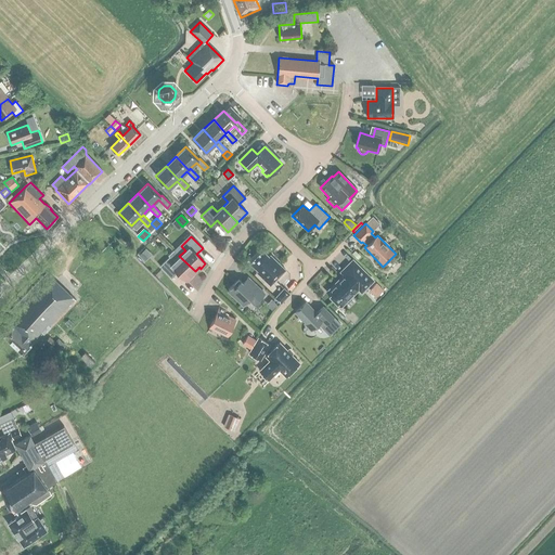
[(139,256),(145,261),(152,255),(146,249),(139,256)]
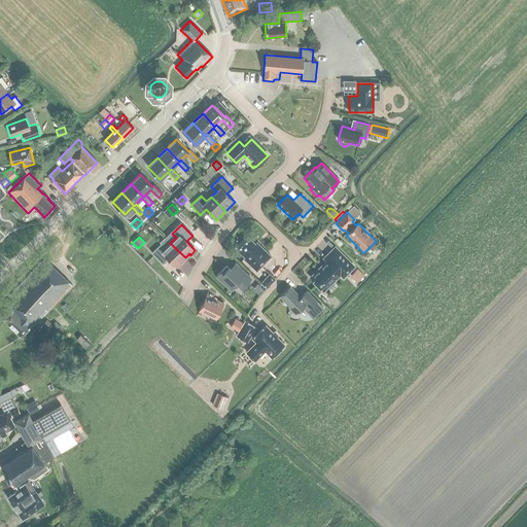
[(185,257),(170,243),(166,238),(160,243),(161,244),(151,253),(163,265),(169,258),(177,268),(182,264),(181,261),(185,257)]
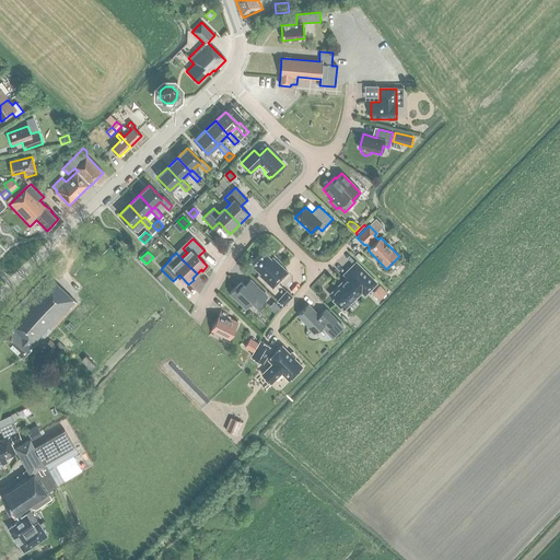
[(265,253),(252,266),(260,273),(259,276),(272,289),(288,272),(275,259),(272,261),(265,253)]
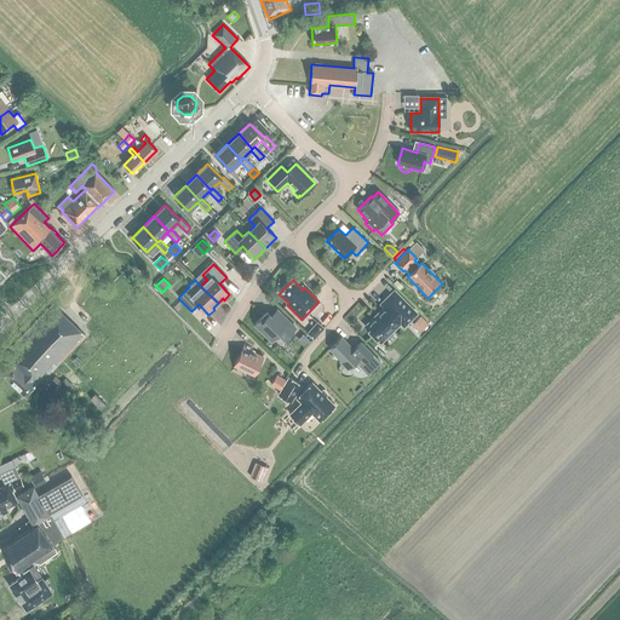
[(385,308),(366,327),(380,342),(400,322),(403,326),(415,314),(394,292),(382,304),(385,308)]
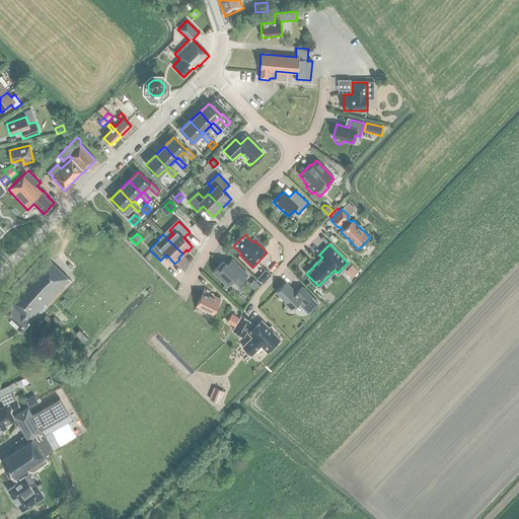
[(38,310),(41,313),(71,281),(44,255),(9,292),(11,294),(6,300),(12,305),(3,314),(20,331),(29,321),(27,320),(38,310)]
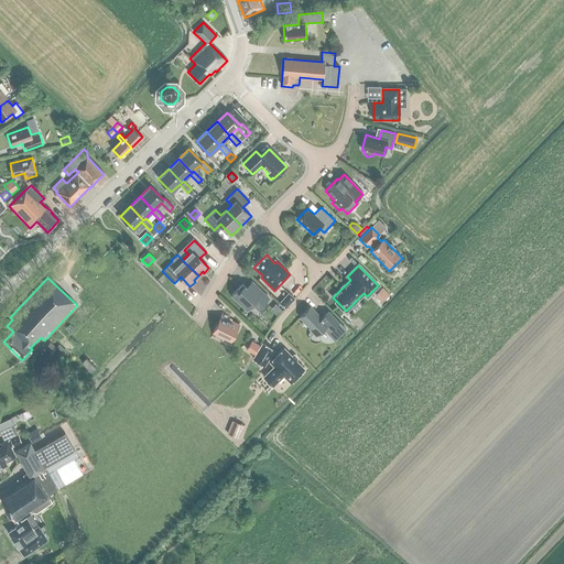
[(232,295),(230,297),(236,302),(237,300),(247,310),(252,304),(258,310),(269,299),(251,282),(246,288),(242,284),(231,295),(232,295)]
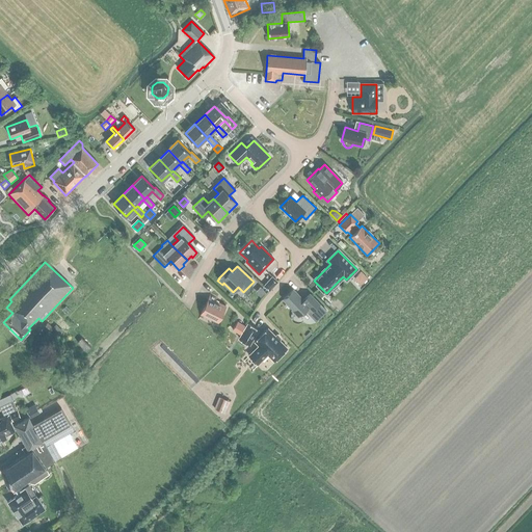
[(362,284),(369,277),(362,270),(355,276),(362,284)]
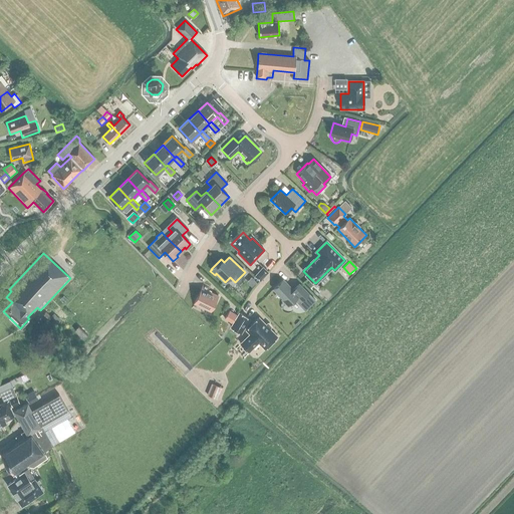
[(254,276),(261,282),(269,272),(263,266),(254,276)]
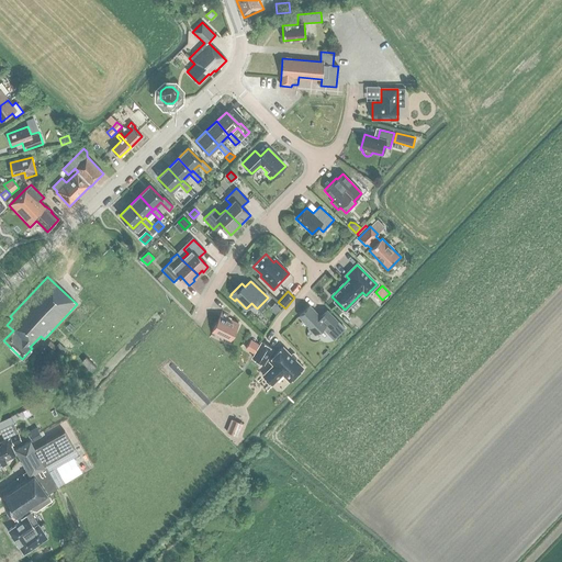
[(280,307),(274,302),(270,307),(276,313),(280,307)]
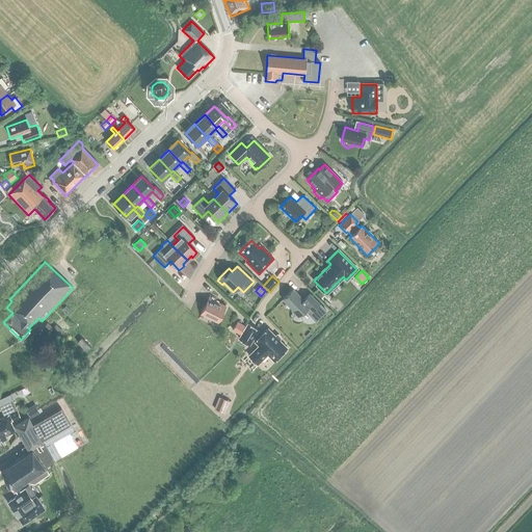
[(293,290),(283,299),(293,310),(292,311),(297,317),(307,309),(316,319),(325,311),(310,294),(303,300),(293,290)]
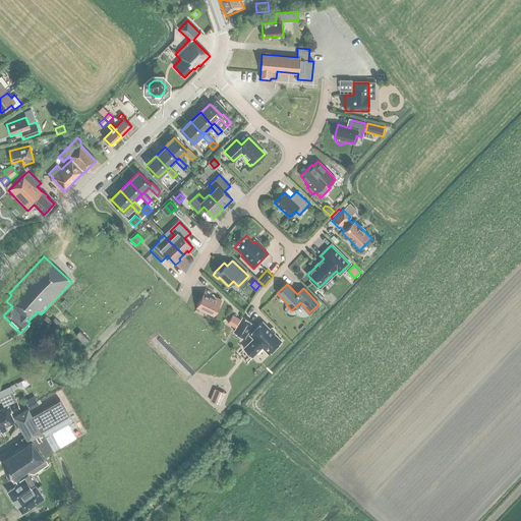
[(206,288),(196,307),(213,315),(221,300),(211,295),(213,291),(206,288)]
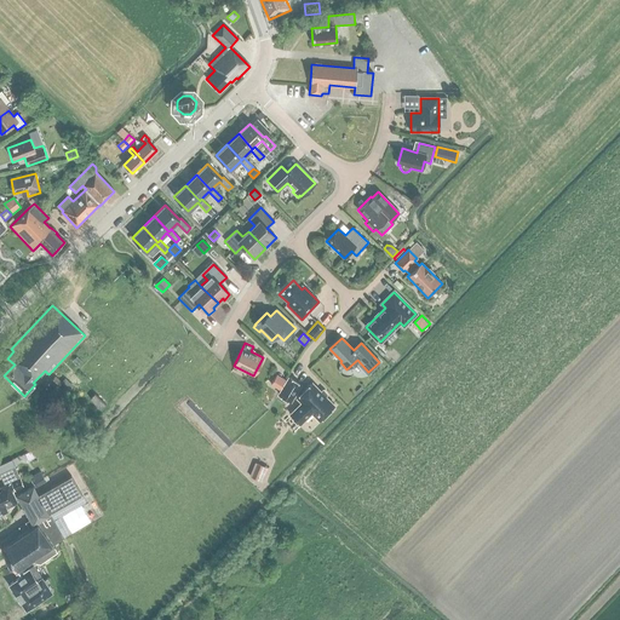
[(270,384),(280,389),(286,379),(276,374),(270,384)]
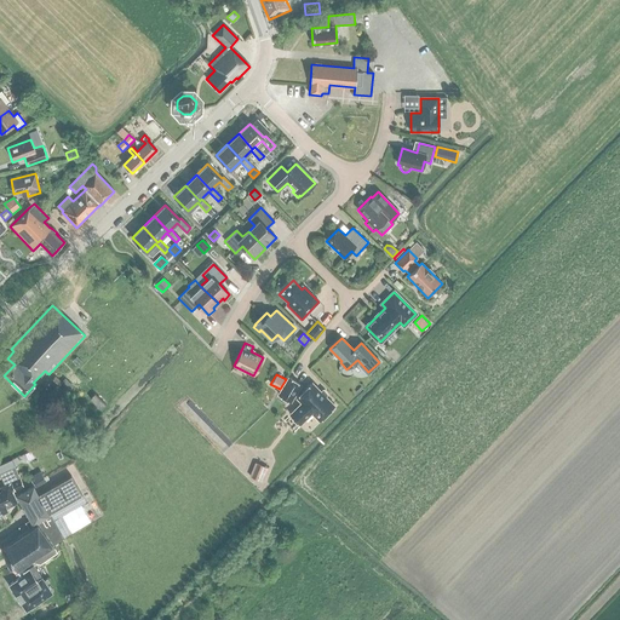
[(62,382),(55,377),(50,382),(56,386),(61,384),(69,391),(74,386),(64,378),(62,382)]
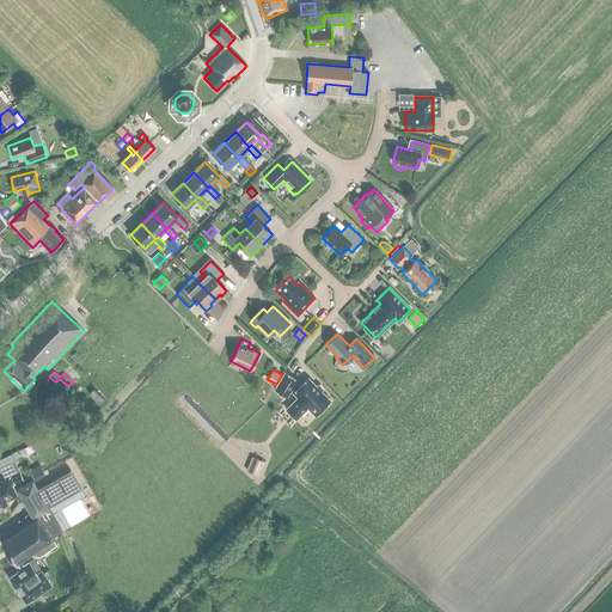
[(298,380),(285,372),(274,390),(287,398),(298,380)]
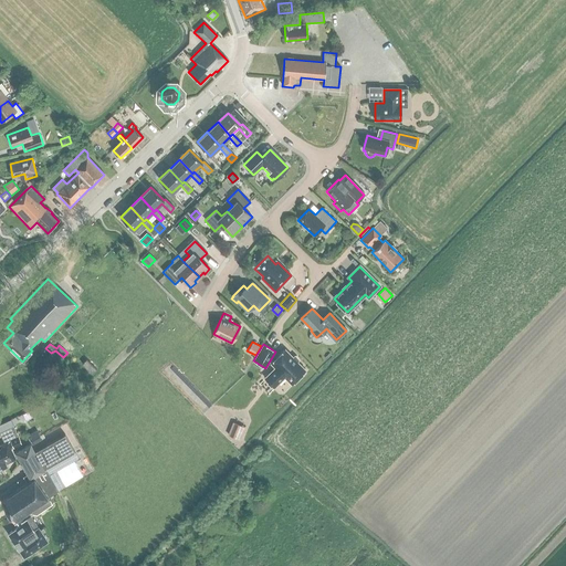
[(275,368),(269,375),(278,385),(284,377),(291,384),(305,370),(285,349),(271,364),(275,368)]
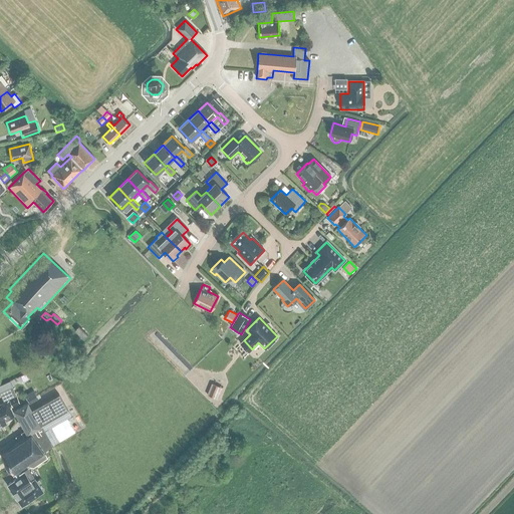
[(87,335),(78,327),(74,330),(83,339),(87,335)]
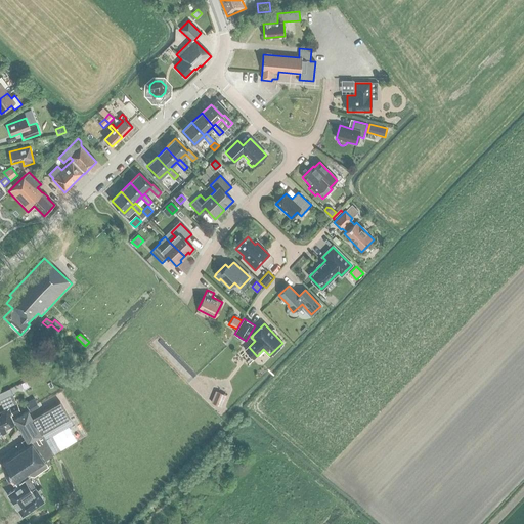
[(10,417),(20,411),(12,395),(0,400),(0,401),(4,411),(0,412),(0,435),(7,432),(5,429),(14,425),(10,417)]
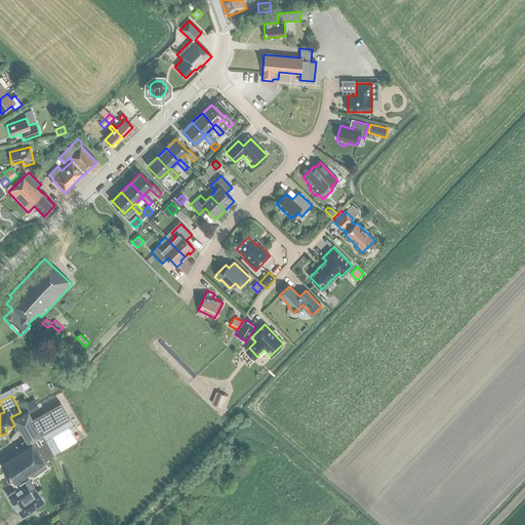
[(214,396),(212,404),(223,408),(226,401),(214,396)]
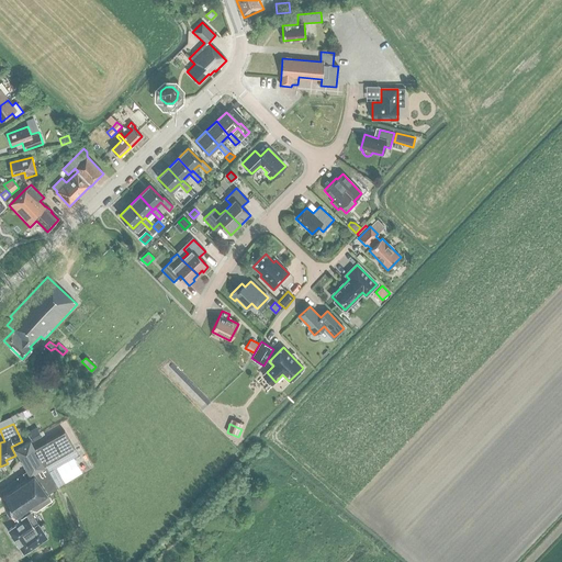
[(29,436),(32,441),(42,436),(38,430),(29,436)]
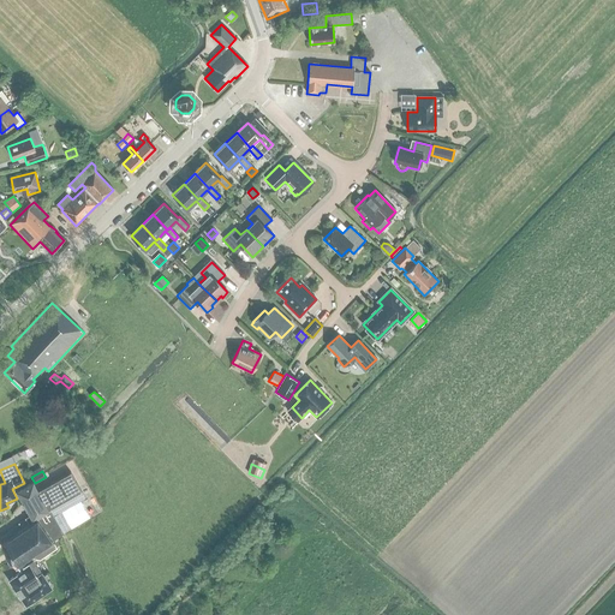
[(29,515),(47,508),(81,490),(71,473),(37,491),(33,483),(17,491),(29,515)]
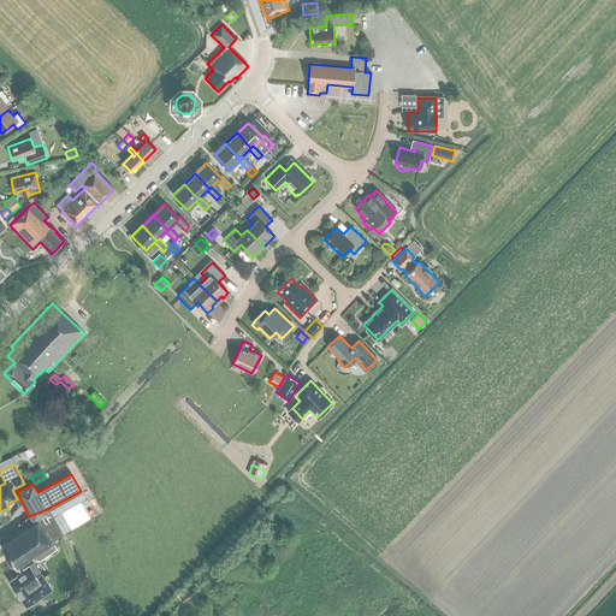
[(16,567),(17,567),(31,556),(36,552),(37,552),(43,548),(45,548),(51,543),(52,542),(63,534),(51,511),(49,511),(47,509),(29,516),(24,519),(28,527),(0,545),(16,567)]
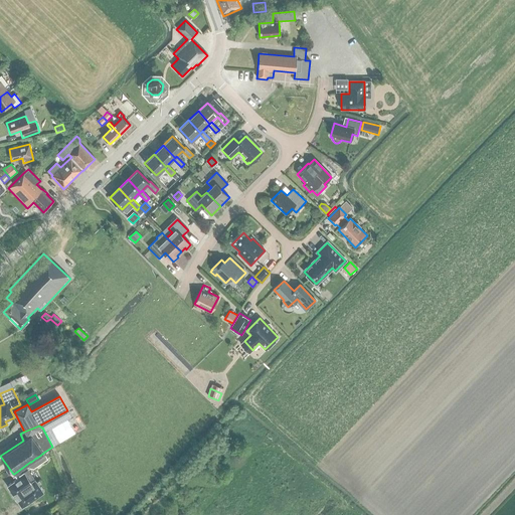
[(26,465),(14,474),(17,478),(7,486),(22,506),(42,492),(38,485),(41,483),(39,481),(36,483),(27,470),(29,468),(33,469),(47,459),(44,454),(27,465),(26,465)]
